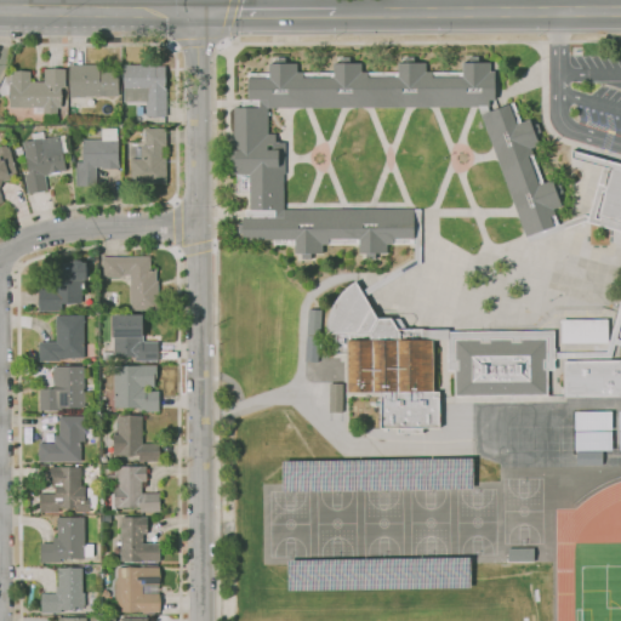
[(415,244),(387,244),(387,252),(375,252),(375,258),(365,258),(365,252),(359,252),(359,244),(323,244),(323,252),(309,252),(309,260),(301,260),(301,254),(295,254),(295,244),(274,244),(274,239),(243,239),(243,233),(239,233),(239,224),(243,224),(243,217),(246,217),(245,209),(250,209),(250,192),(238,192),(238,174),(228,174),(228,142),(234,142),(234,107),(238,107),(238,103),(243,103),(243,100),(249,100),(249,73),(269,73),(269,64),(277,64),(277,57),(285,57),(285,64),(296,63),(296,72),(303,72),(303,73),(334,73),(334,63),(341,63),(341,57),(349,57),(349,63),(362,63),(362,72),(368,72),(368,73),(398,73),(398,63),(405,63),(405,57),(415,56),(415,63),(426,63),(426,72),(432,72),(463,72),(463,63),(469,63),(469,56),(478,56),(478,63),(490,63),(490,70),(495,70),(495,100),(490,100),(490,106),(488,106),(478,106),(267,107),(267,135),(274,135),(275,142),(285,142),(285,174),(283,174),(283,210),(414,209),(415,244)]
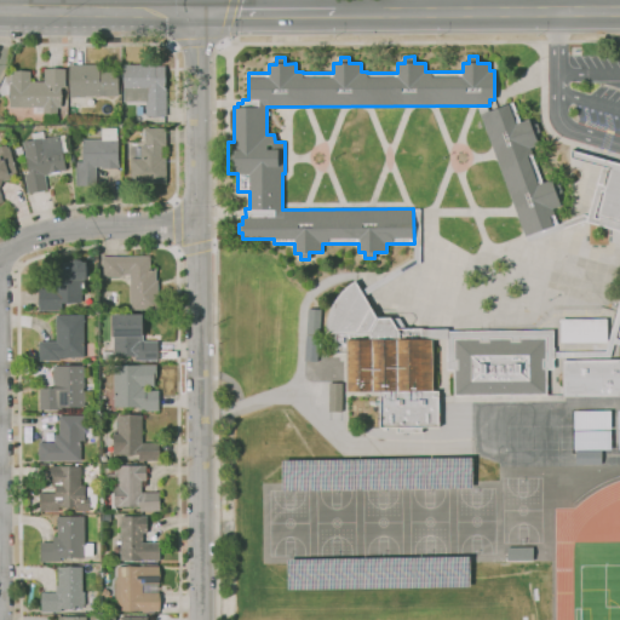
[(70,97),(69,64),(98,64),(98,72),(109,72),(109,64),(118,64),(118,95),(87,95),(87,97),(70,97)]
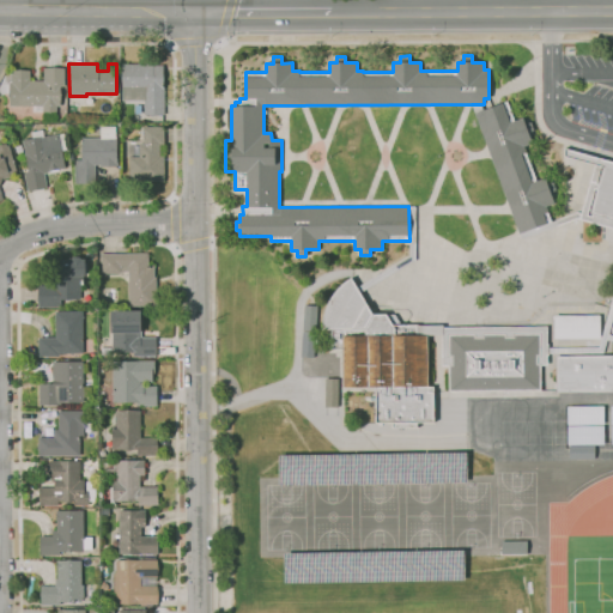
[(144,114),(144,99),(122,99),(122,64),(143,64),(143,66),(162,65),(162,74),(164,74),(164,114),(144,114)]
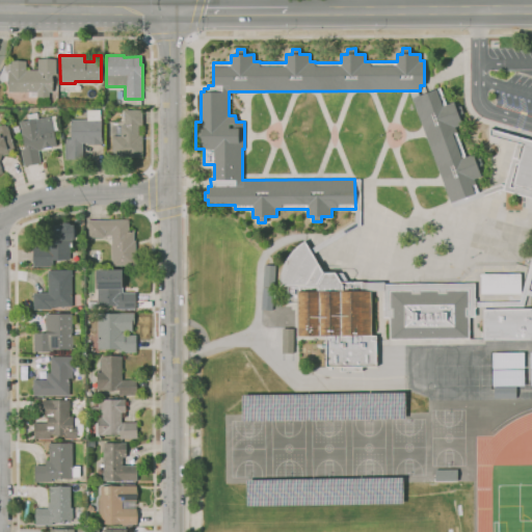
[(49,105),(36,105),(36,97),(28,97),(28,91),(8,91),(8,71),(10,71),(10,60),(26,60),(26,70),(38,70),(38,59),(56,59),(56,75),(52,75),(53,91),(49,91),(49,98),(49,105)]
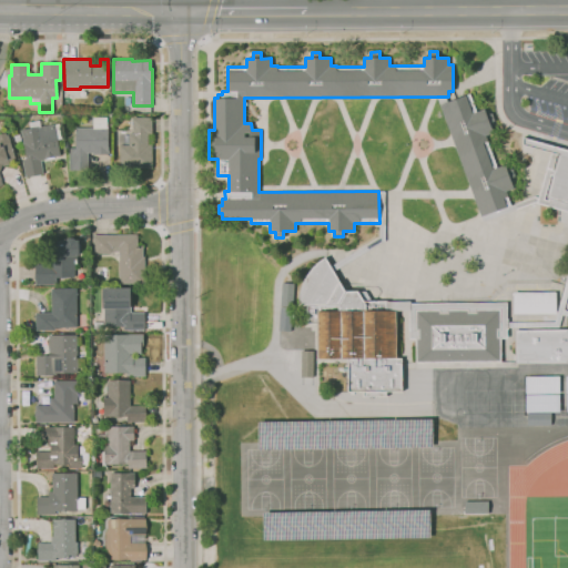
[(480,215),(439,104),(448,101),(469,93),(477,112),(484,110),(486,115),(492,113),(494,121),(489,123),(493,132),(485,135),(487,141),(497,168),(505,164),(507,171),(511,169),(515,178),(509,179),(513,189),(506,191),(508,196),(510,205),(480,215)]
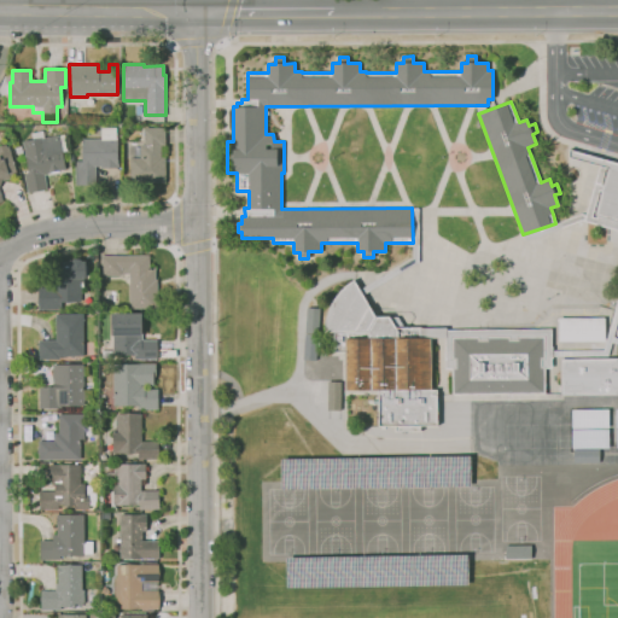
[(130,184),(129,157),(140,157),(140,144),(145,144),(145,128),(165,127),(167,145),(161,145),(161,157),(165,157),(165,184),(130,184)]
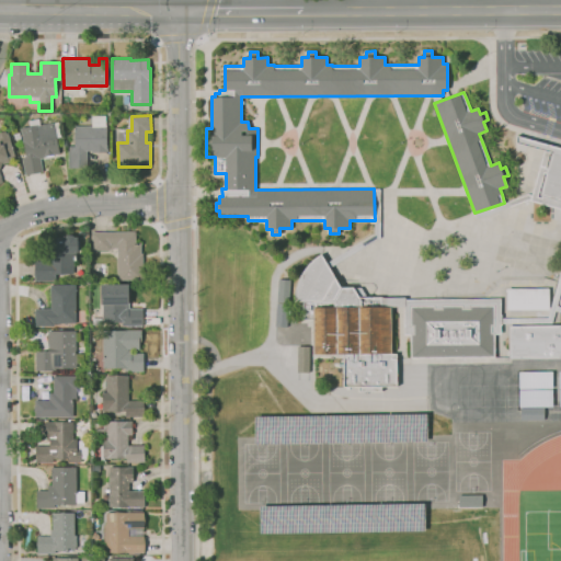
[(68,168),(68,146),(76,146),(76,126),(92,126),(92,116),(106,116),(106,126),(107,126),(107,151),(91,152),(91,150),(87,150),(87,167),(68,168)]
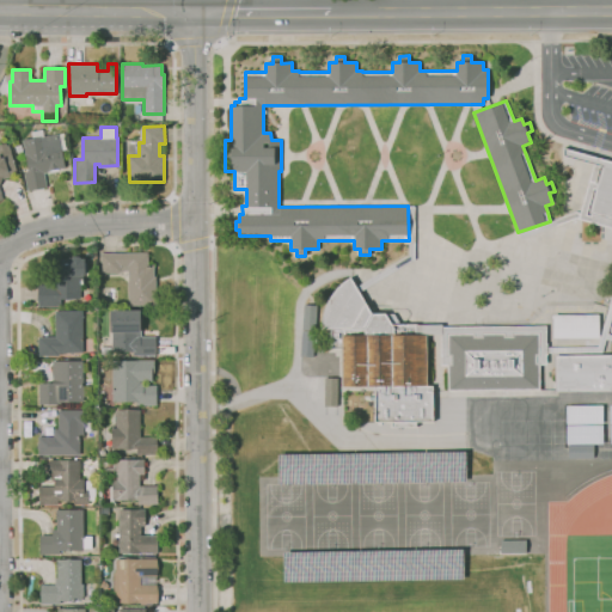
[(28,190),(24,172),(29,171),(25,155),(22,140),(32,138),(31,132),(42,129),(43,136),(63,133),(67,150),(61,150),(65,169),(60,169),(46,171),(47,172),(44,173),(47,187),(28,190)]
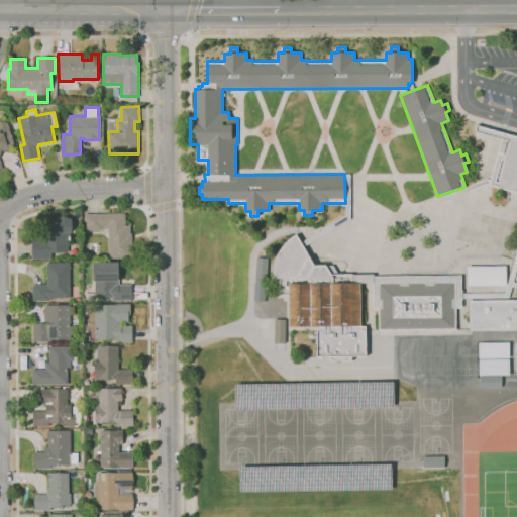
[(0,168),(0,122),(5,121),(5,123),(7,122),(14,145),(8,147),(9,149),(2,151),(0,156),(0,161),(1,165),(2,165),(3,168),(0,168)]
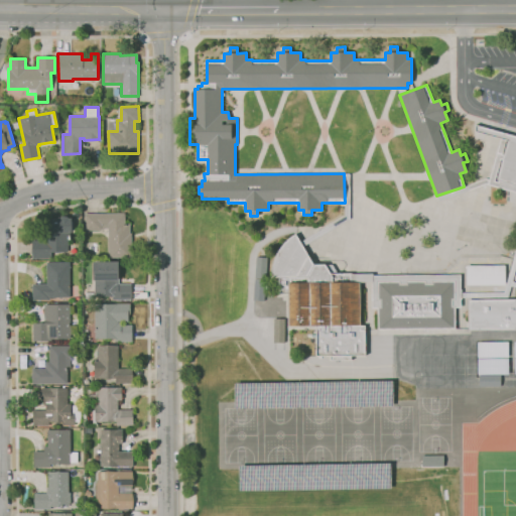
[(499,180),(515,184),(515,191),(486,183),(438,203),(436,196),(464,186),(486,178),(489,179),(500,138),(475,131),(476,125),(515,135),(515,143),(508,141),(505,140),(502,153),(504,154),(503,159),(500,159),(494,180),(498,182),(499,180)]
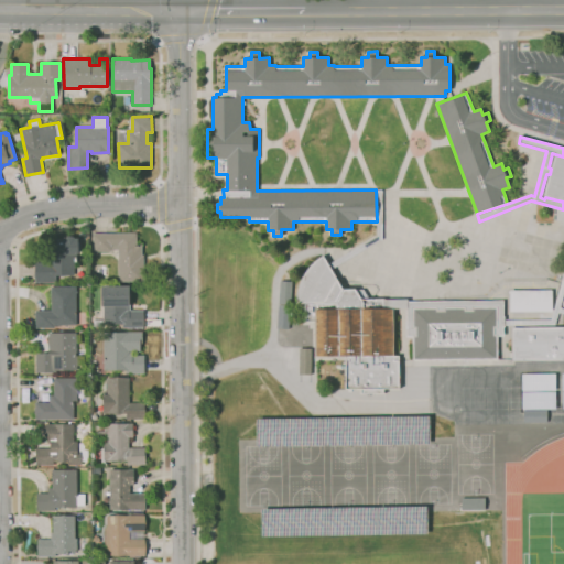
[(563,202),(545,197),(543,196),(550,174),(551,169),(555,154),(563,156),(563,202)]
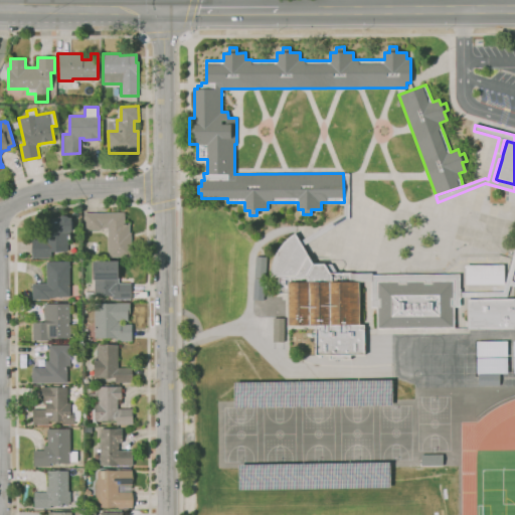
[(300,241),(344,215),(344,202),(343,173),(348,173),(349,218),(303,246),(300,241)]
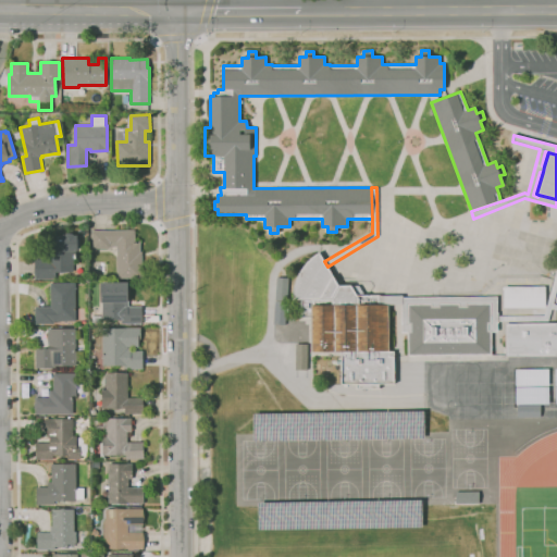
[(118,279),(116,246),(110,246),(110,248),(93,248),(93,233),(91,233),(91,231),(134,230),(135,242),(140,240),(140,251),(141,251),(143,277),(118,279)]
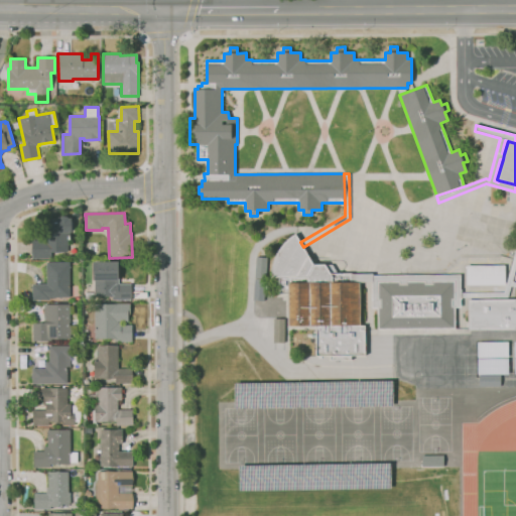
[(59,218),(61,216),(67,216),(69,218),(73,218),(73,232),(71,232),(71,245),(69,245),(69,252),(51,252),(51,258),(31,258),(32,241),(45,241),(45,218),(59,218)]
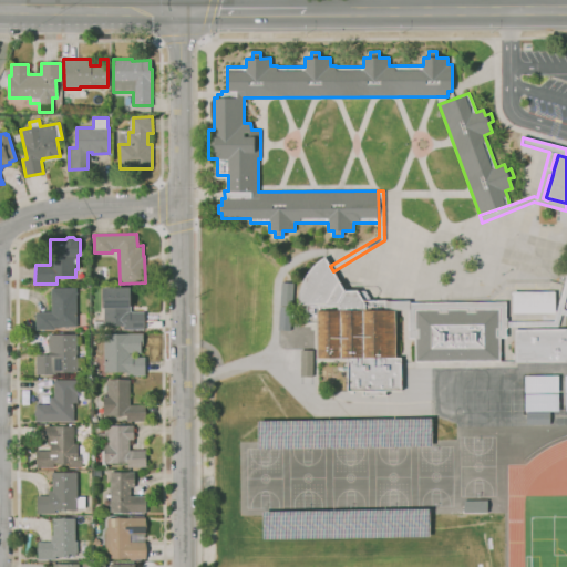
[(371,300),(387,300),(387,310),(394,310),(395,358),(400,358),(401,390),(385,390),(385,395),(362,395),(362,391),(347,391),(347,357),(318,358),(317,322),(307,322),(307,303),(298,303),(299,290),(305,279),(313,266),(320,260),(325,257),(330,266),(333,271),(344,290),(358,290),(366,290),(371,300)]
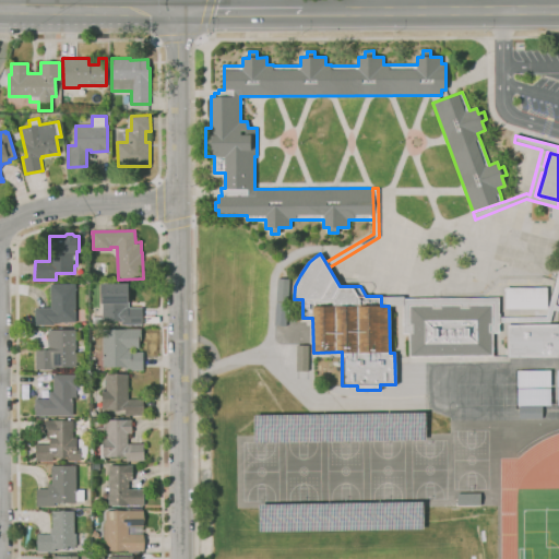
[(546,317),(558,268),(558,288),(555,305),(558,306),(558,310),(554,309),(549,322),(500,322),(500,317),(546,317)]
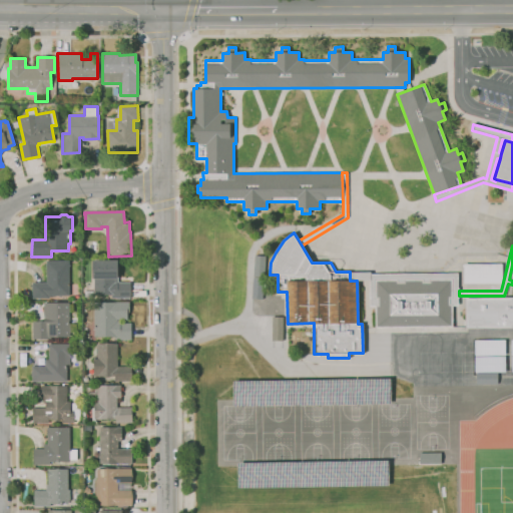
[(265,254),(254,254),(252,275),(264,276),(265,254)]
